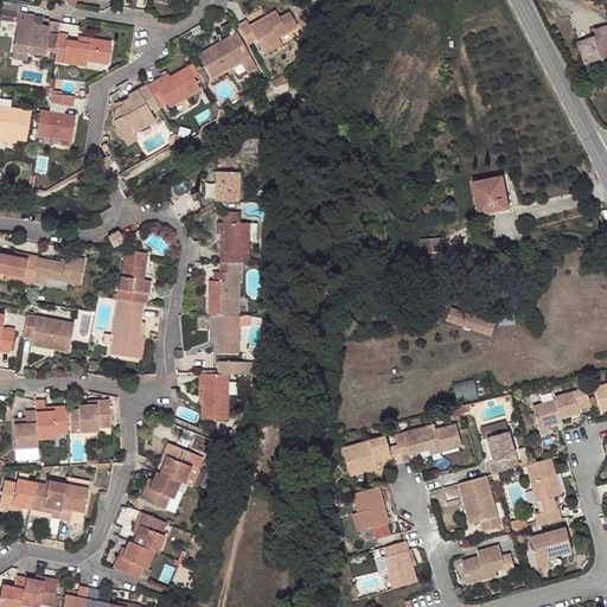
[(42,25),(42,23),(38,17),(34,17),(34,14),(0,8),(0,19),(18,21),(13,50),(29,52),(46,55),(46,52),(55,53),(58,34),(58,33),(61,23),(51,21),(50,26),(42,25)]
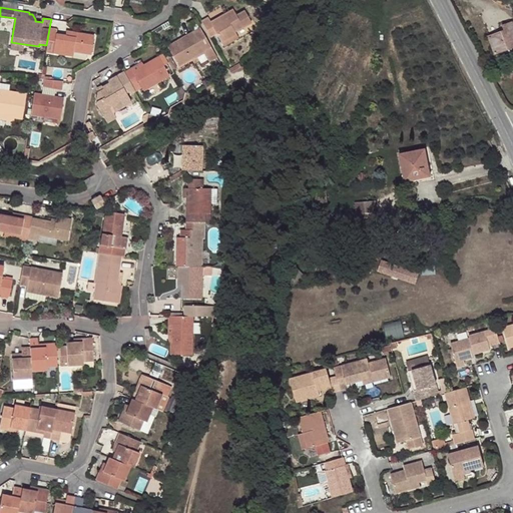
[(207,17),(201,21),(209,37),(216,33),(221,43),(236,34),(234,31),(251,22),(244,11),(236,15),(232,9),(210,22),(207,17)]
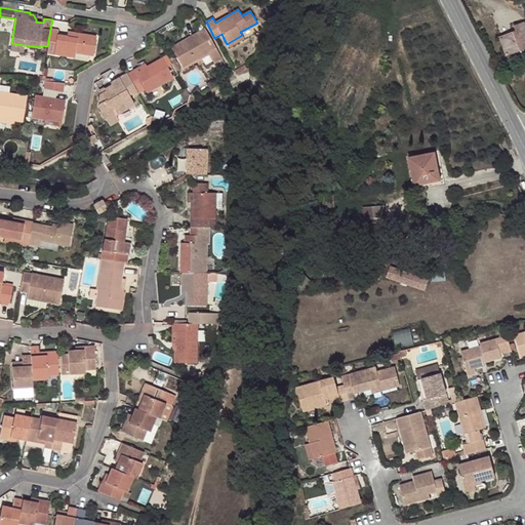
[(509,52),(524,46),(524,21),(517,24),(518,29),(502,34),(509,52)]
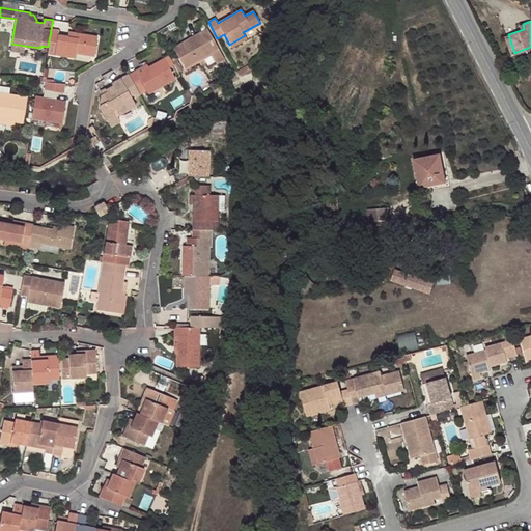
[(216,63),(224,58),(207,28),(200,32),(201,34),(190,40),(189,38),(173,47),(185,67),(211,53),(216,63)]
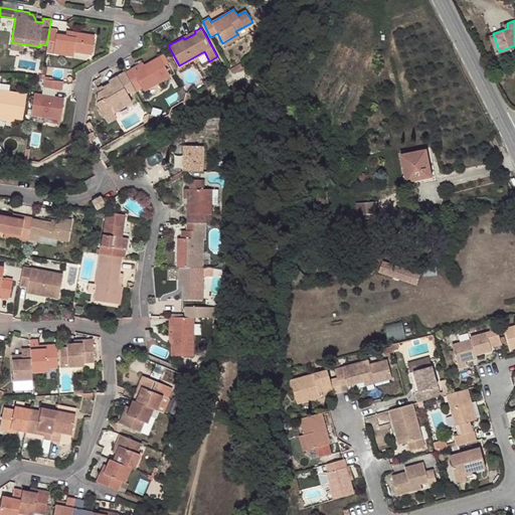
[(46,45),(46,46),(46,51),(72,56),(73,51),(92,54),(95,35),(76,33),(75,37),(65,36),(56,34),(56,29),(49,28),(49,29),(46,45)]
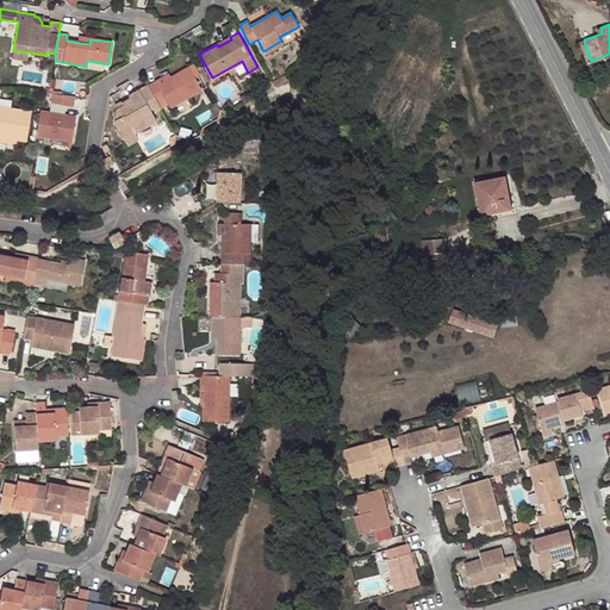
[(231,39),(230,37),(217,44),(218,47),(231,39)]
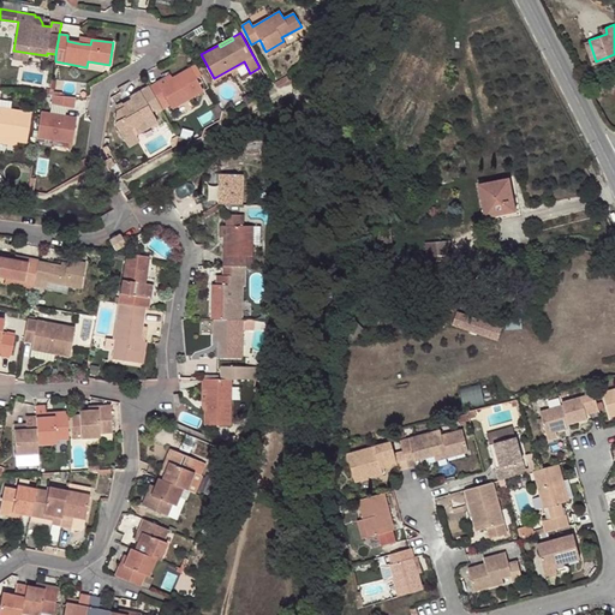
[(268,55),(286,45),(284,41),(266,52),(268,55)]
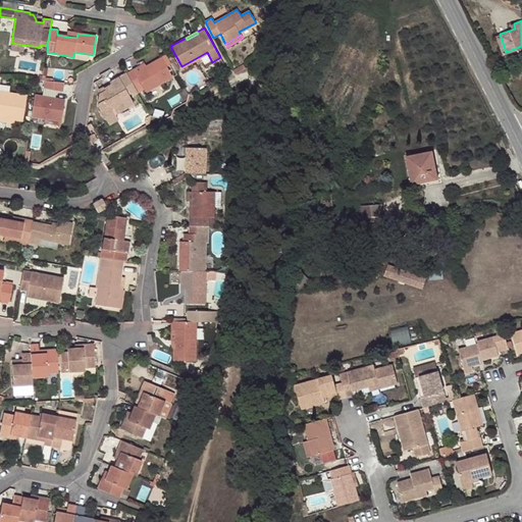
[(23,51),(24,45),(11,43),(10,49),(23,51)]
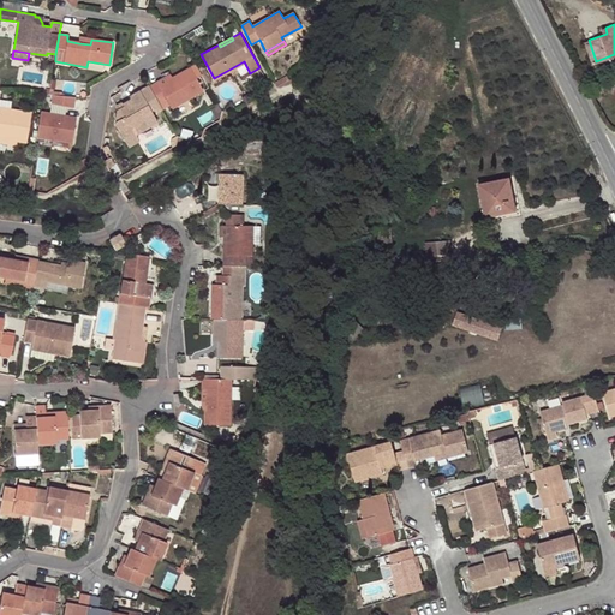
[(157,82),(149,87),(160,106),(168,101),(172,108),(203,91),(197,79),(202,76),(196,65),(172,78),(160,85),(157,82)]
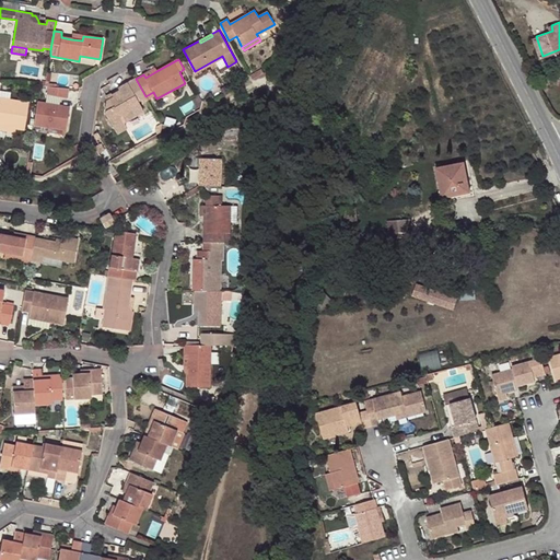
[(143,74),(146,78),(156,71),(155,68),(143,74)]
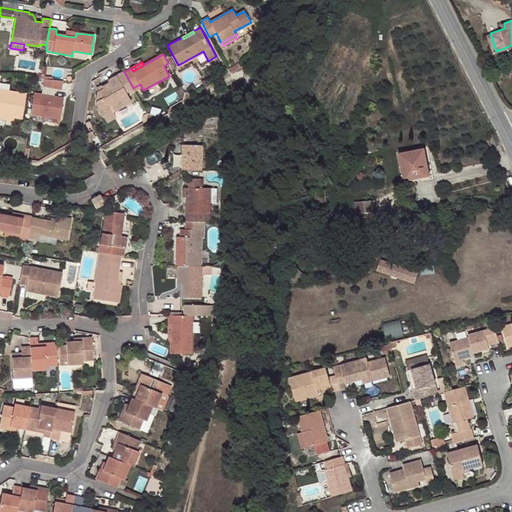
[(228,70),(230,73),(241,67),(239,63),(228,70)]
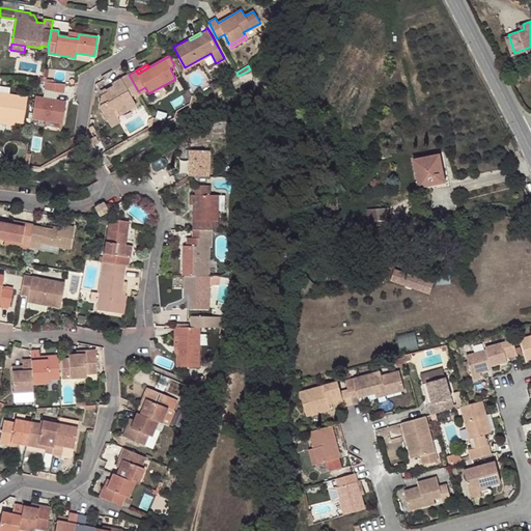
[(140,94),(138,91),(129,75),(129,74),(112,83),(113,86),(106,89),(107,92),(102,95),(100,107),(108,121),(117,116),(136,106),(131,96),(134,94),(135,98),(140,94)]
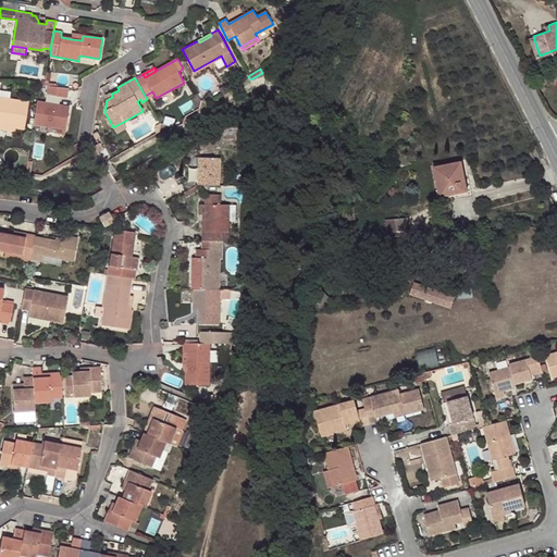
[(66,98),(69,88),(48,86),(46,95),(61,97),(66,98)]
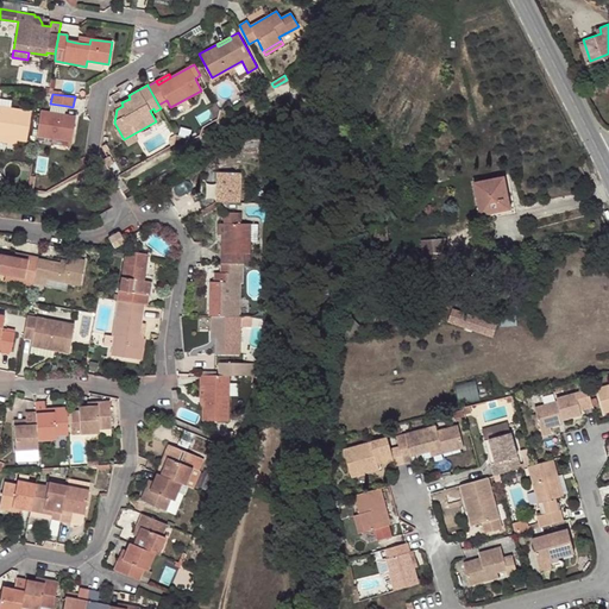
[(0,106),(11,108),(12,100),(0,98),(0,106)]
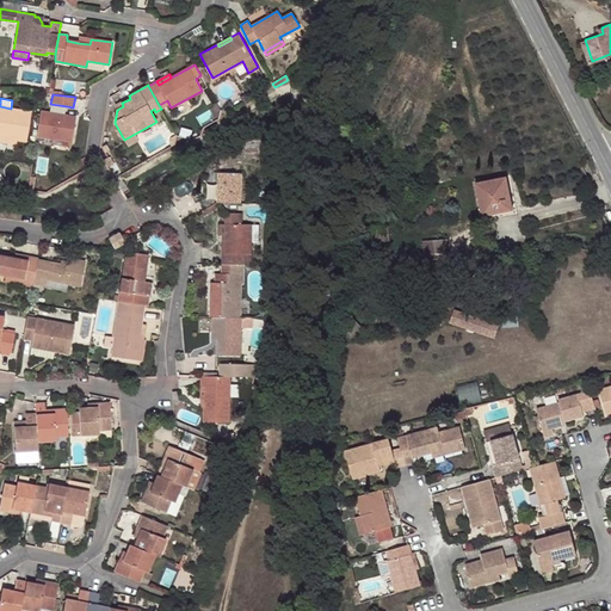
[(49,112),(65,115),(67,106),(50,104),(49,112)]
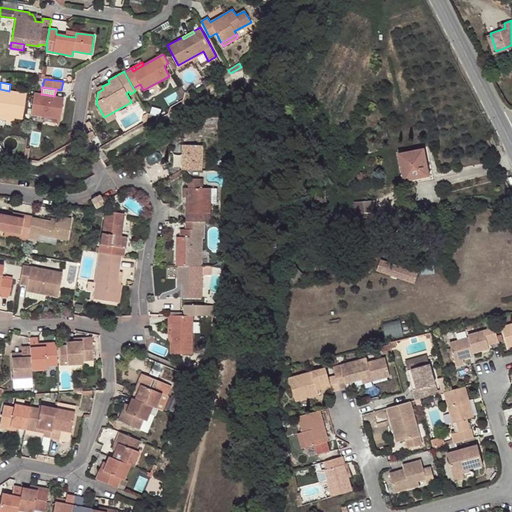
[(0,114),(15,117),(23,118),(27,94),(9,91),(0,89),(0,114)]
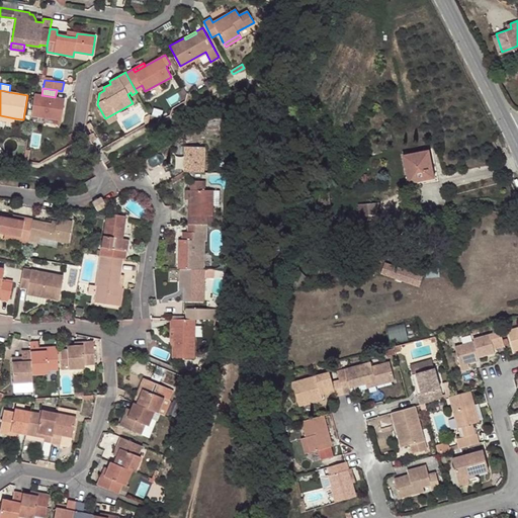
[(30,116),(40,117),(61,120),(65,99),(55,97),(41,95),(34,94),(30,116)]
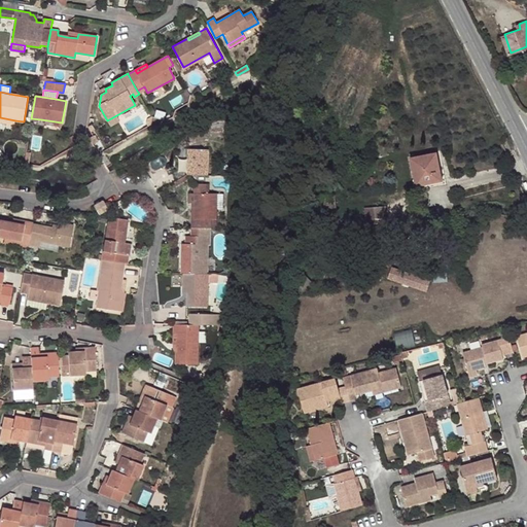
[(116,115),(107,120),(110,126),(119,120),(116,115)]
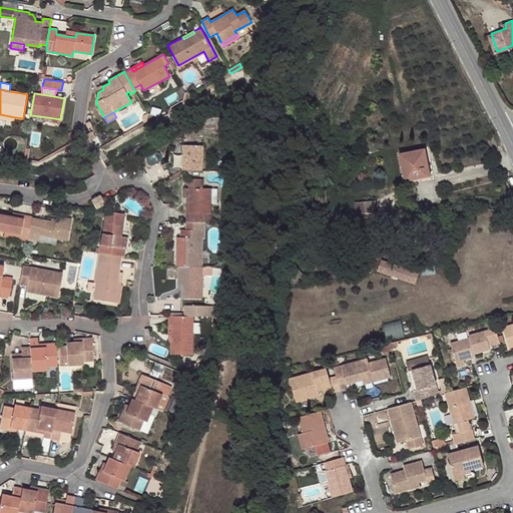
[(76,140),(71,132),(68,134),(73,142),(76,140)]
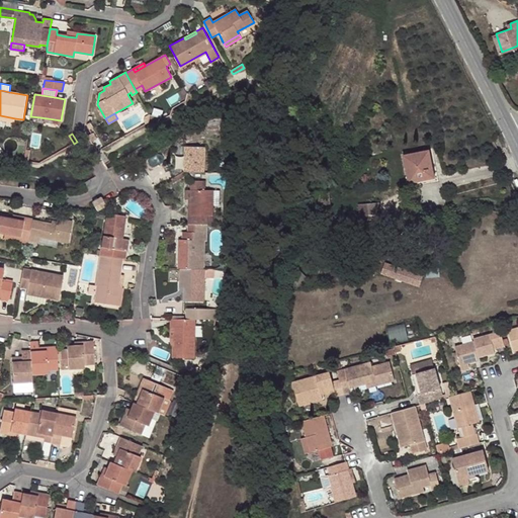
[(173,178),(184,172),(202,172),(203,147),(184,147),(184,162),(169,171),(173,178)]
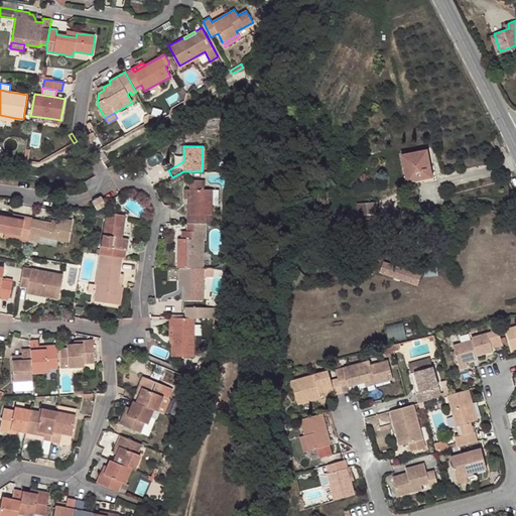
[(424,184),(433,181),(426,155),(402,161),(408,185),(423,181),(424,184)]
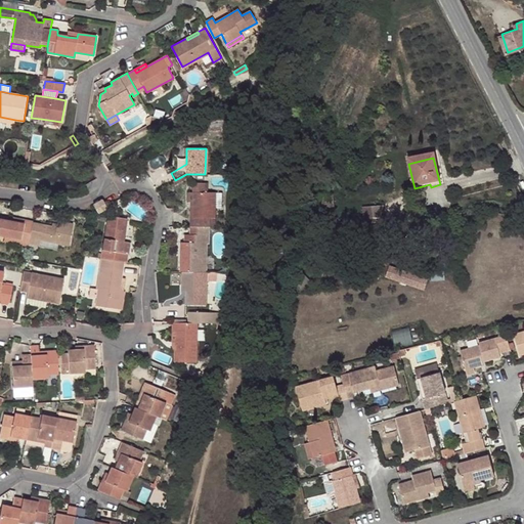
[(188,178),(186,174),(175,180),(172,181),(175,185),(188,178)]
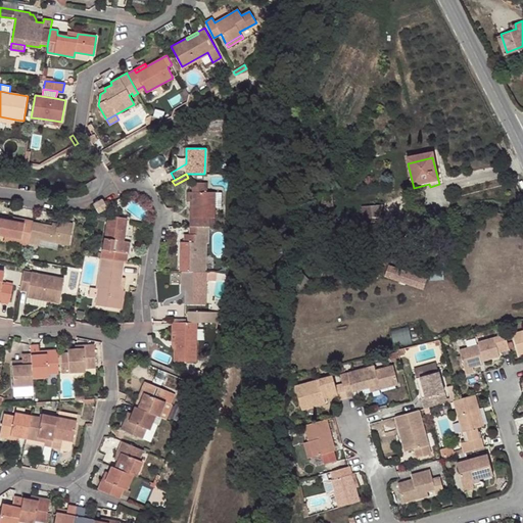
[(206,183),(194,183),(194,192),(193,217),(191,217),(191,227),(204,227),(209,227),(209,218),(215,218),(216,192),(206,192),(206,183)]
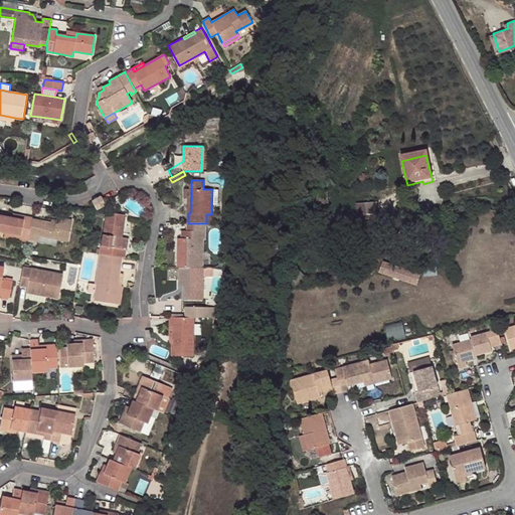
[(106,205),(105,203),(100,196),(92,201),(96,208),(97,210),(106,205)]
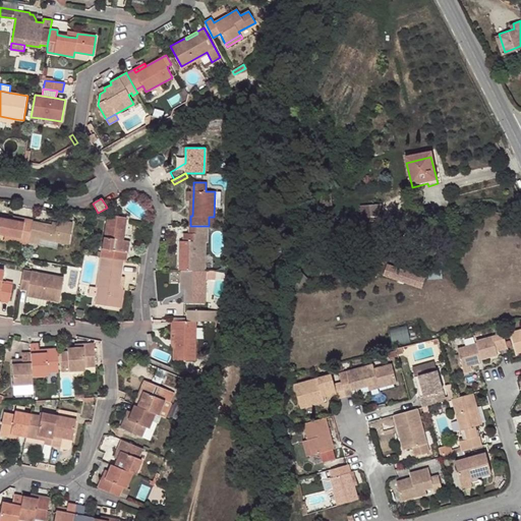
[(107,215),(101,257),(123,261),(126,262),(127,252),(122,251),(124,240),(123,240),(126,218),(107,215)]
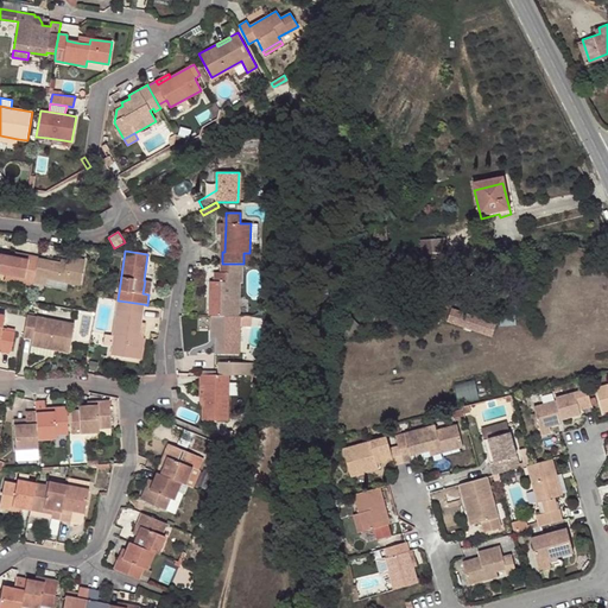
[(38,258),(29,255),(27,260),(14,258),(0,254),(0,272),(5,273),(24,277),(23,283),(32,285),(33,282),(38,258)]
